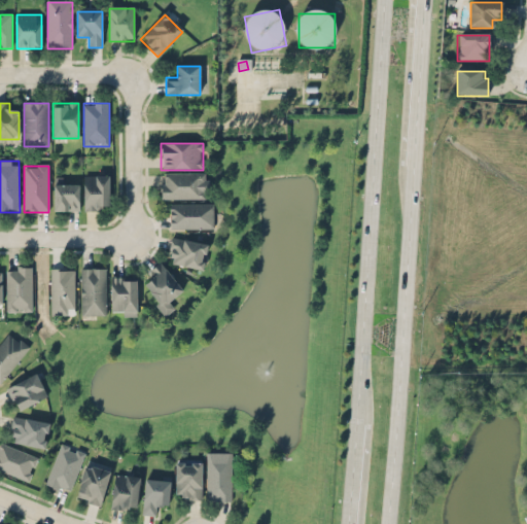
[(208,174),(161,174),(161,201),(208,201),(208,174)]
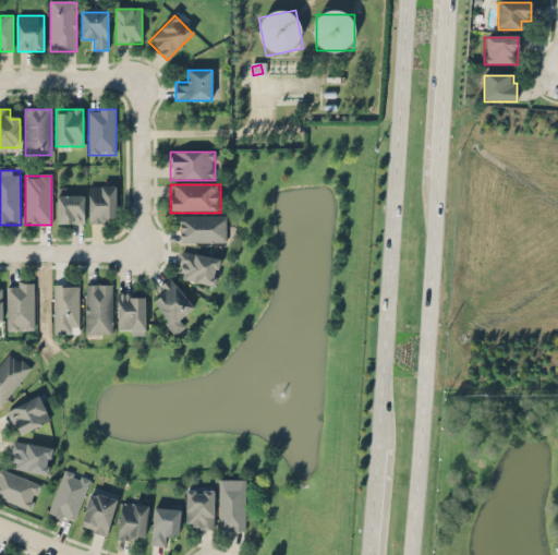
[(116,186),(88,186),(88,225),(116,225),(116,186)]
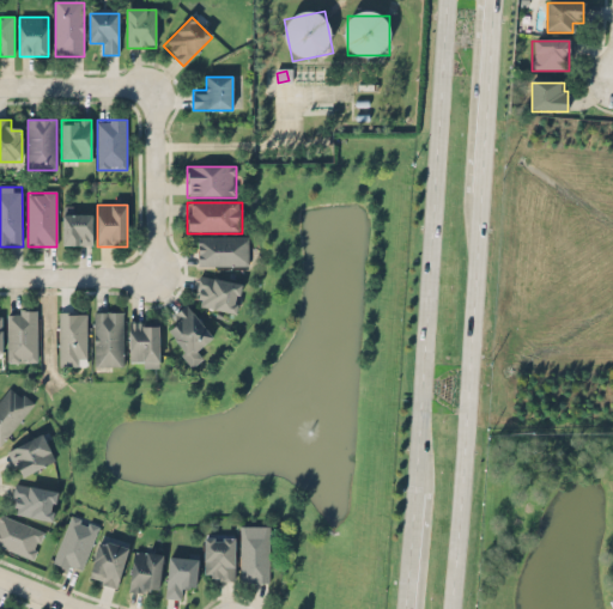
[(64,247),(93,248),(93,217),(84,217),(84,209),(64,209),(64,247)]
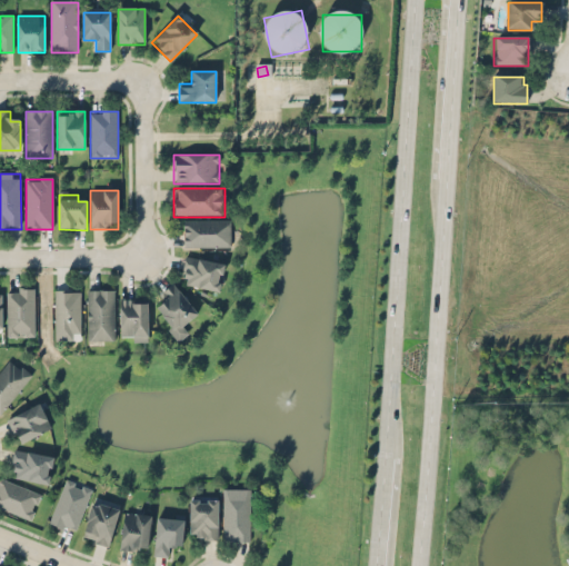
[(183,220),(183,249),(230,249),(230,220),(183,220)]
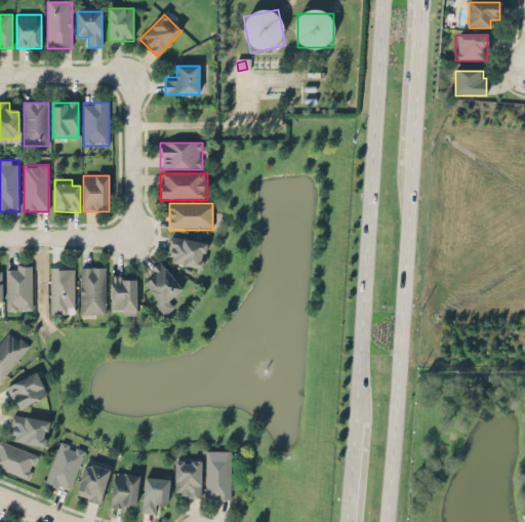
[(166,263),(202,269),(206,244),(170,238),(166,263)]
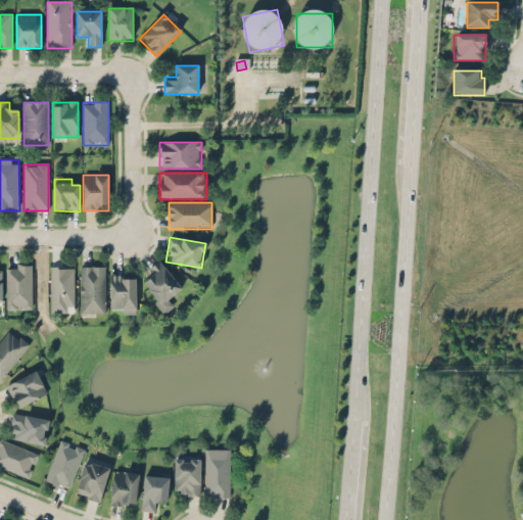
[(161,314),(177,302),(171,294),(180,287),(160,262),(144,274),(151,283),(143,289),(161,314)]
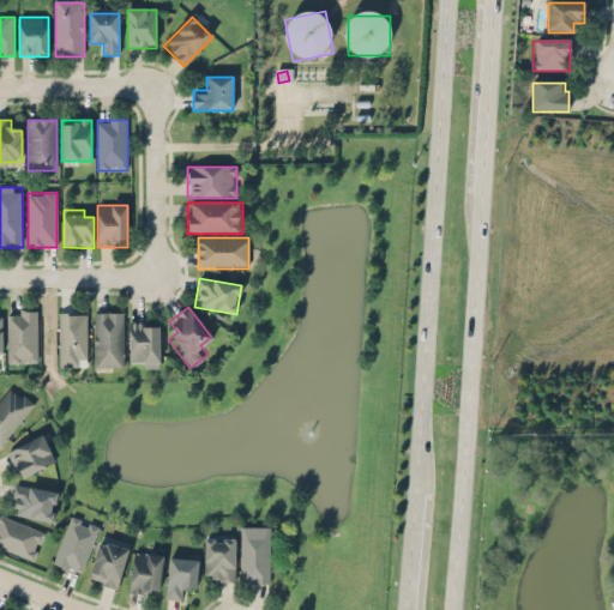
[(37,312),(7,312),(7,364),(37,364),(37,312)]
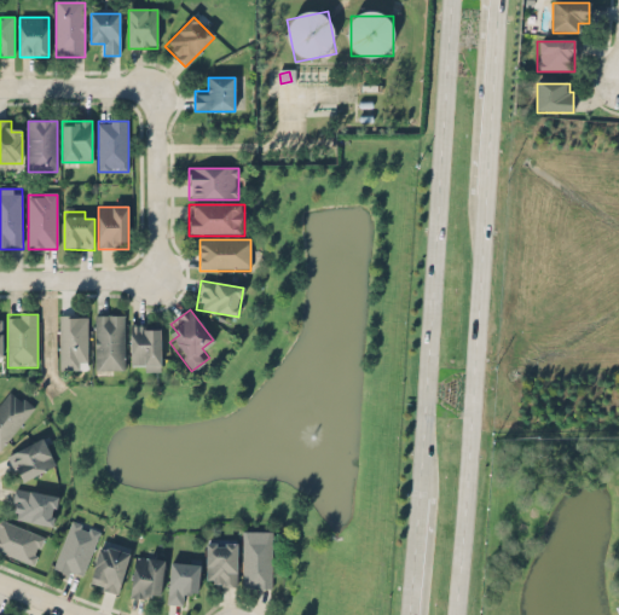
[(88,317),(59,317),(59,371),(88,371),(88,317)]
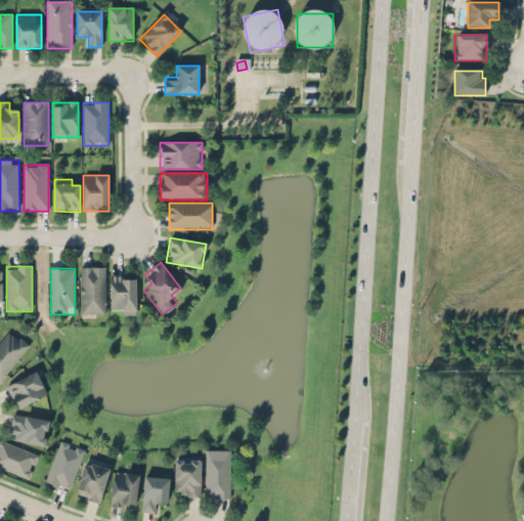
[(105,268),(80,268),(80,315),(105,315),(105,268)]
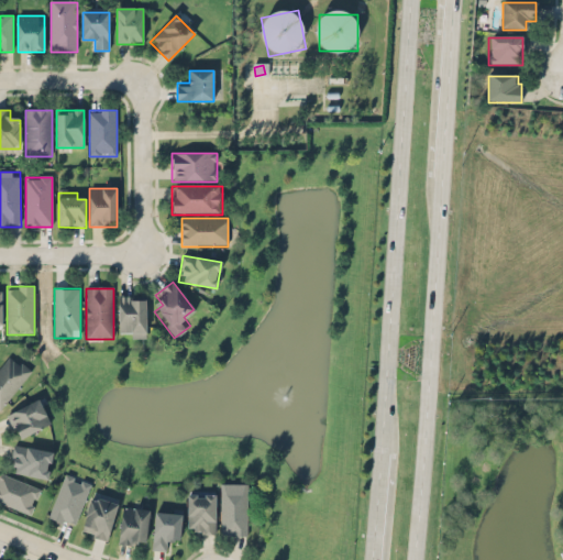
[(119,339),(146,339),(146,297),(119,297),(119,339)]
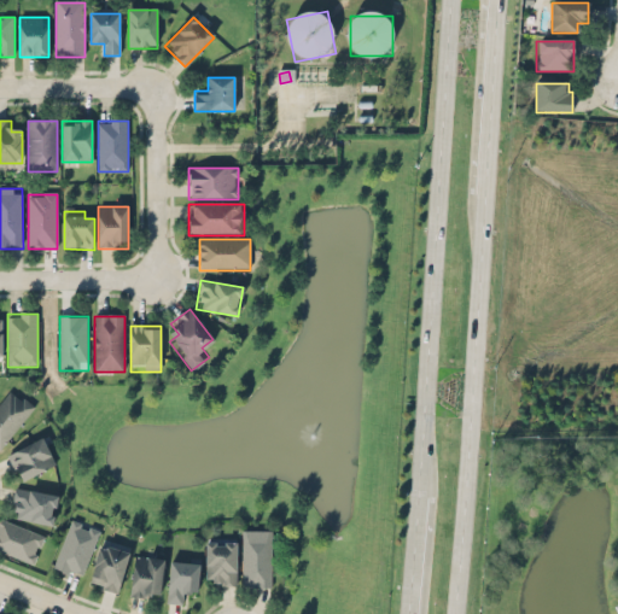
[(0,448),(35,409),(13,390),(0,404),(0,448)]
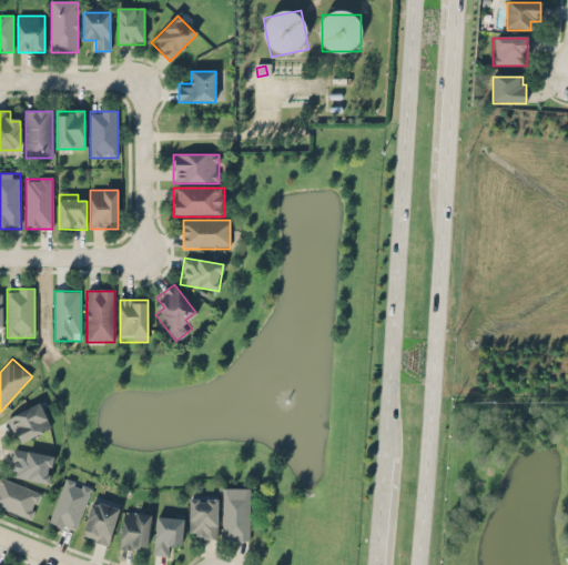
[(7,421),(20,444),(51,427),(38,404),(7,421)]
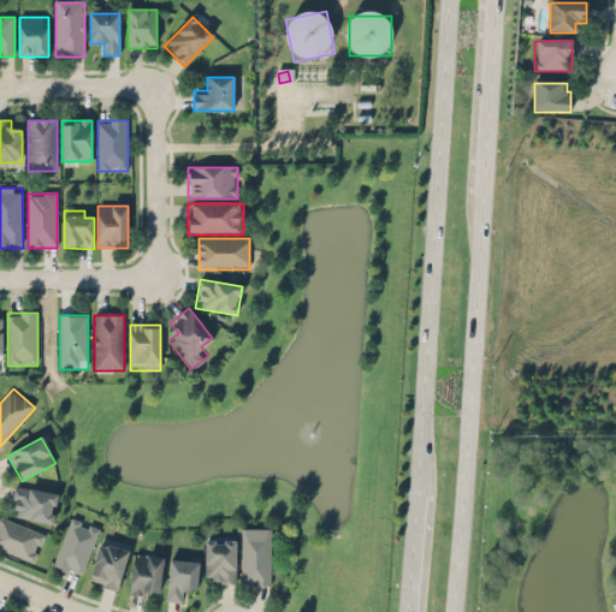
[(52,524),(58,494),(15,488),(10,518),(52,524)]
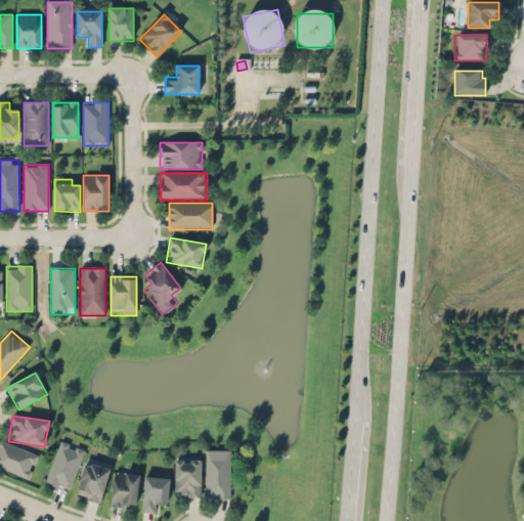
[(38,454),(0,442),(0,469),(30,479),(38,454)]
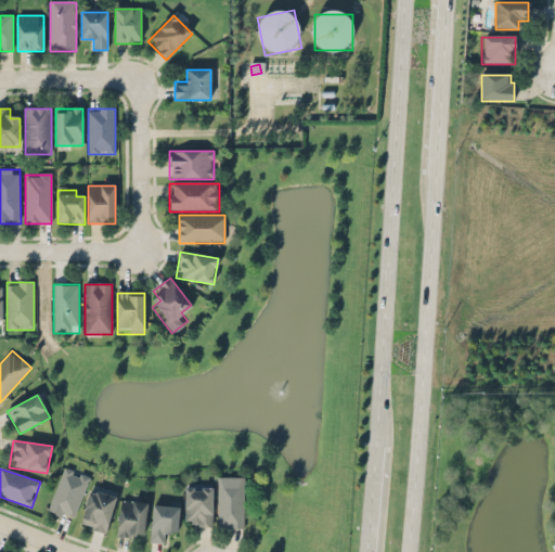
[(74,523),(89,477),(63,469),(48,513),(74,523)]
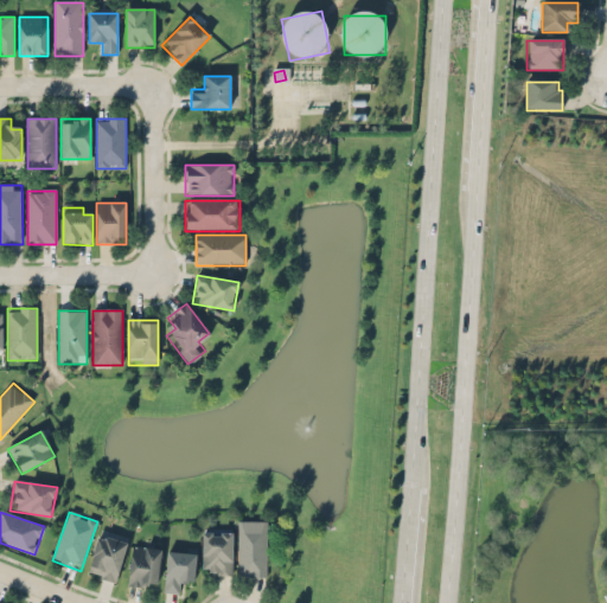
[(266,579),(266,523),(237,523),(237,579),(266,579)]
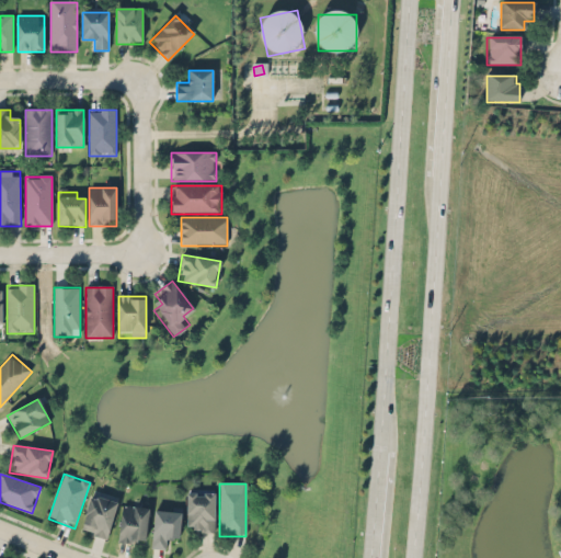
[(215,533),(215,493),(187,493),(187,533),(215,533)]
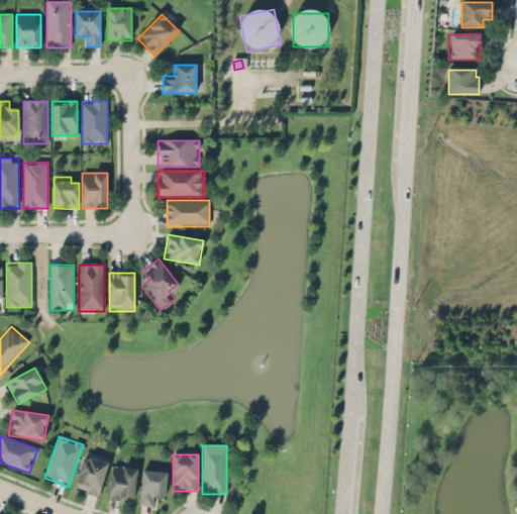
[(98,497),(108,463),(84,455),(75,491),(98,497)]
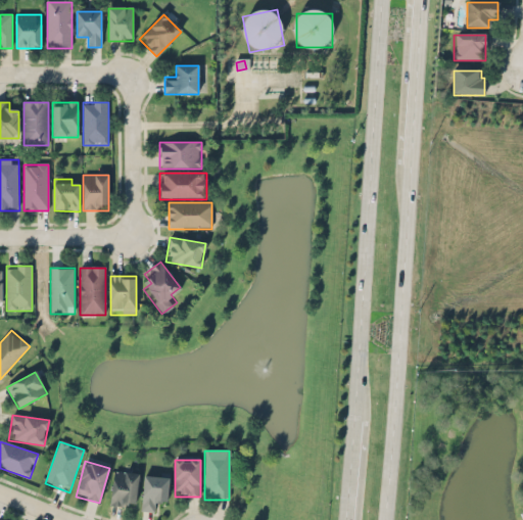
[(139,475),(113,472),(109,506),(135,509),(139,475)]
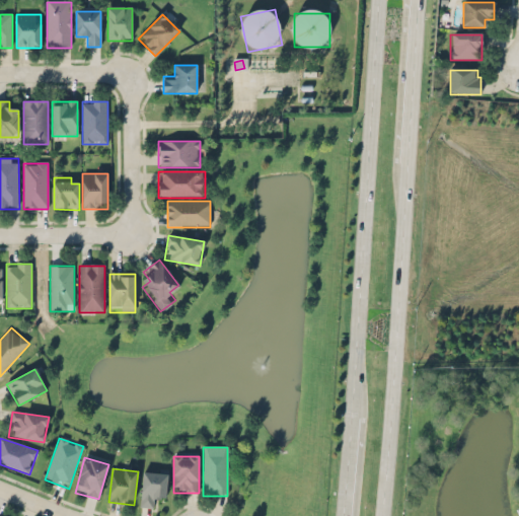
[(152,509),(152,499),(166,500),(167,474),(143,472),(141,508),(152,509)]
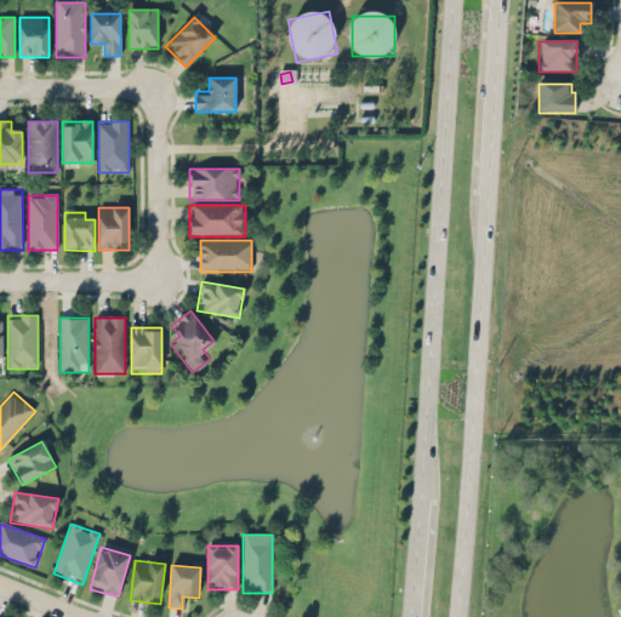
All buildings are outlined.
